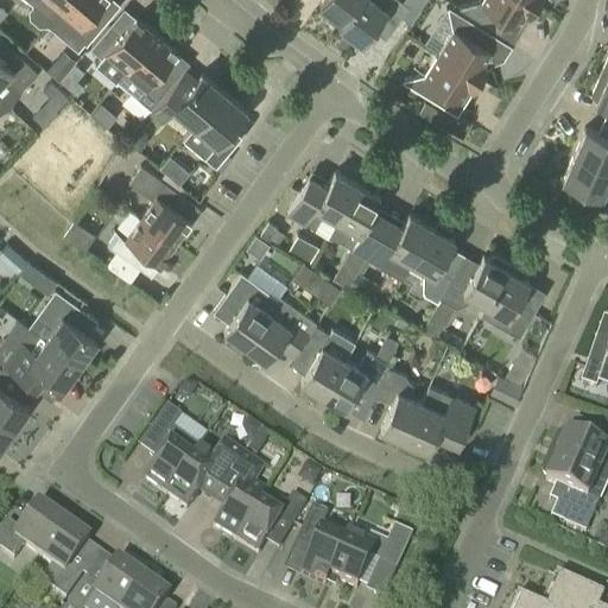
[(48,26),(68,0),(25,0),(32,5),(29,10),(29,18),(38,26),(48,26)]
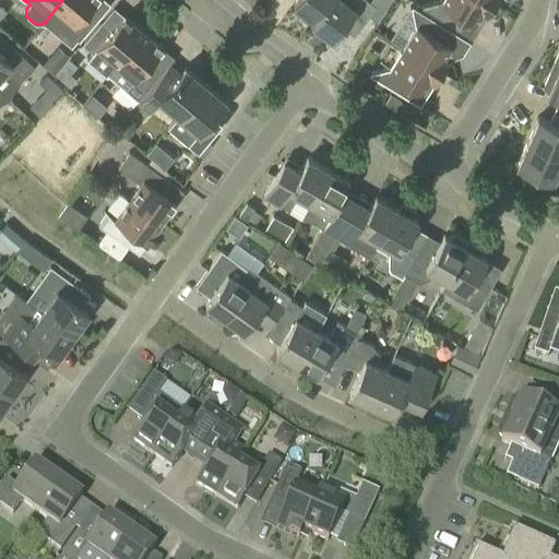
[(62,0),(44,24),(71,47),(76,39),(79,42),(110,4),(105,0),(62,0)]
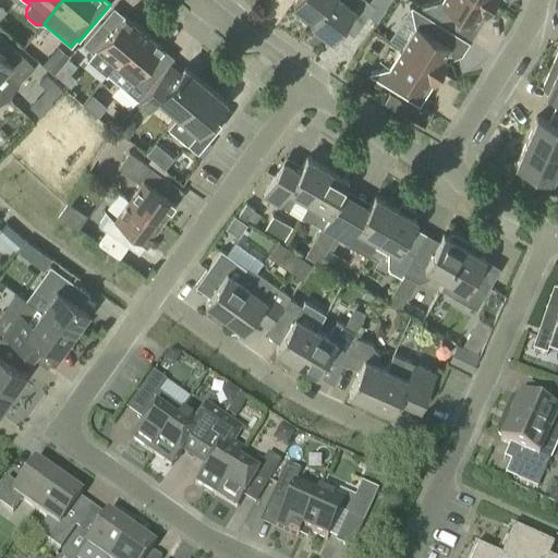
[(327,0),(294,0),(292,3),(313,19),(310,23),(311,23),(327,0)]
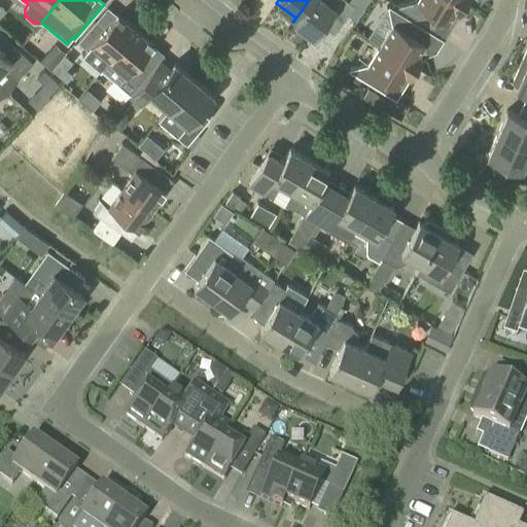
[(336,0),(332,4),(325,0),(309,0),(293,22),(313,37),(322,25),(334,33),(353,5),(346,0),(336,0)]
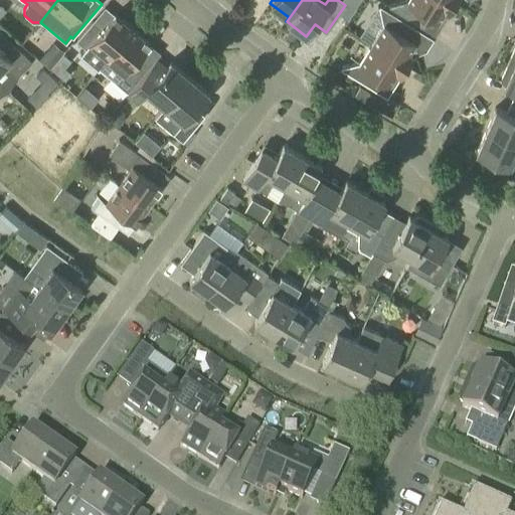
[(444,20),(455,3),(449,0),(406,0),(406,1),(388,6),(416,23),(422,13),(438,22),(441,18),(444,20)]
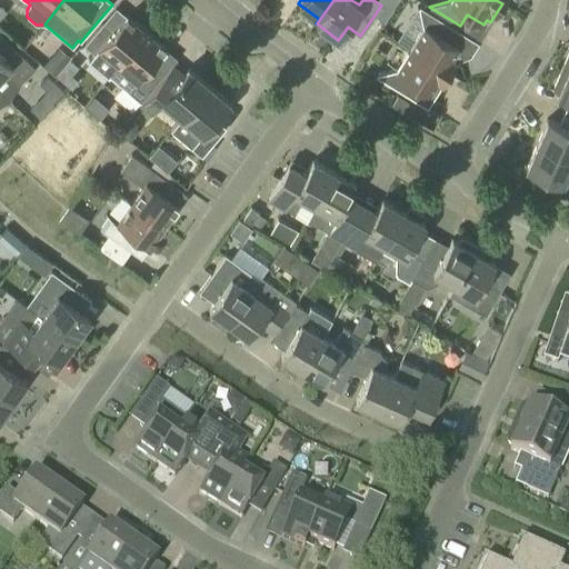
[(109,76),(146,31),(127,16),(126,16),(116,7),(86,42),(97,51),(88,61),(108,77),(109,76)]
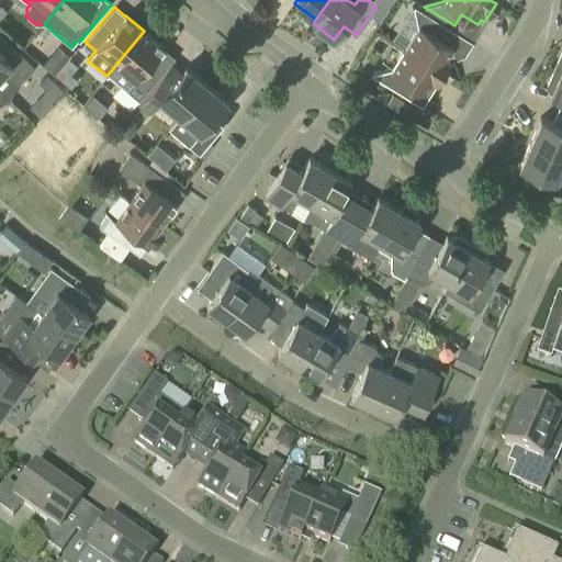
[(417,26),(405,47),(444,71),(451,60),(448,58),(453,49),(444,44),(452,30),(413,7),(417,26)]
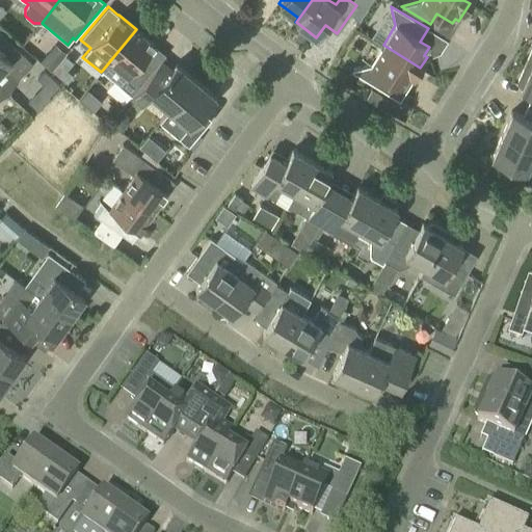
[(132,96),(148,76),(136,67),(154,45),(136,29),(102,71),(132,96)]
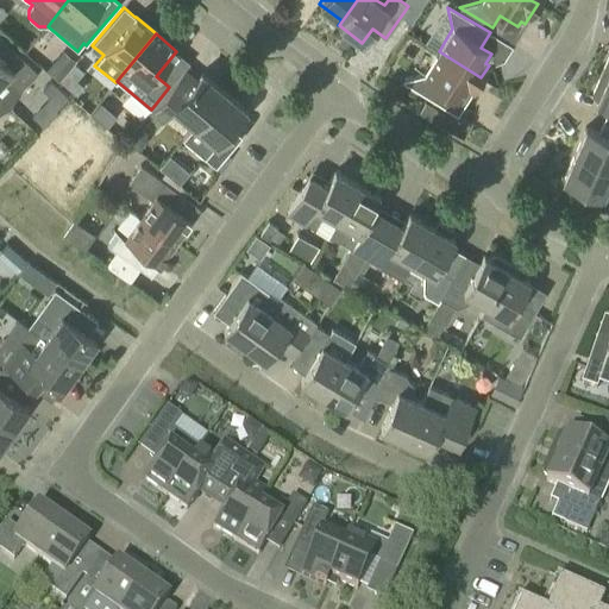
[(0,98),(10,107),(11,107),(18,93),(37,73),(0,37),(0,98)]
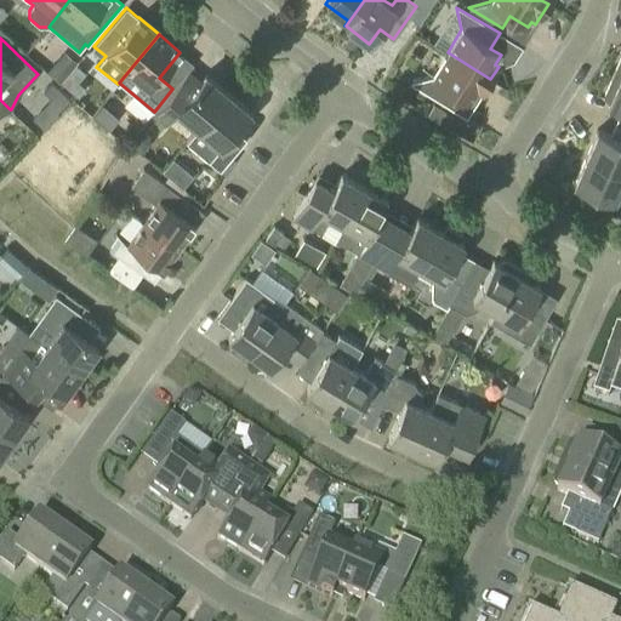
[(483,91),(490,79),(448,52),(433,75),(411,80),(410,81),(451,108),(460,93),(469,100),(477,87),(483,91)]
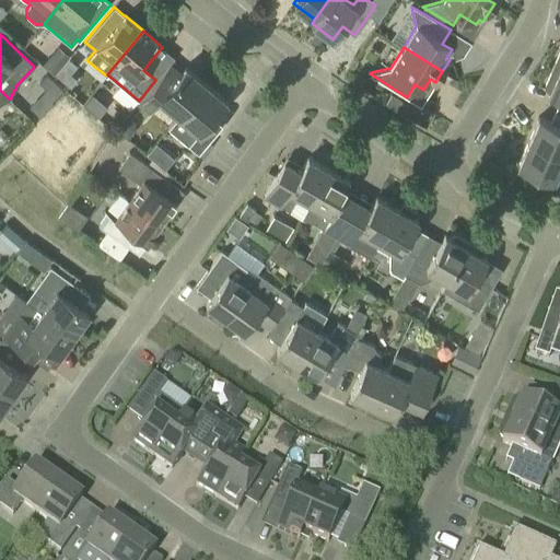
[(69,58),(55,74),(62,82),(70,73),(77,66),(69,58)]
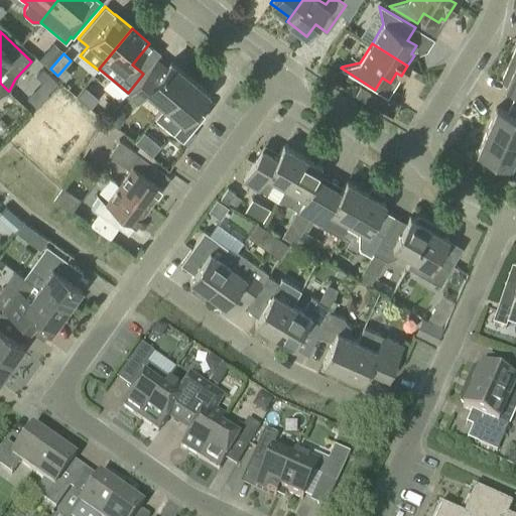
[(146,91),(164,106),(189,77),(170,60),(166,66),(157,57),(143,74),(128,93),(126,94),(136,102),(146,91)]
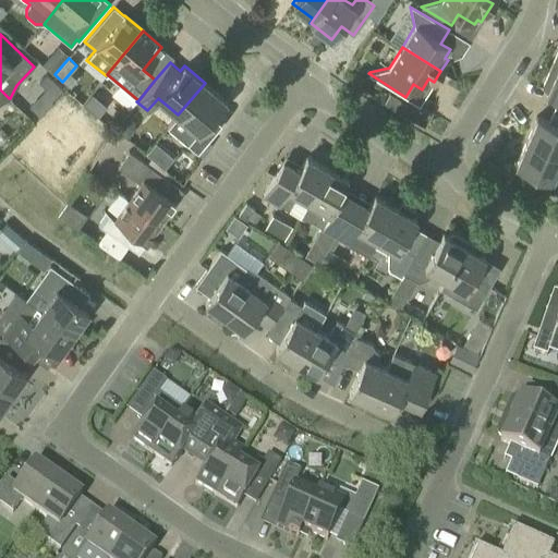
[(557,71),(549,68),(543,84),(547,91),(546,94),(557,98),(557,71)]
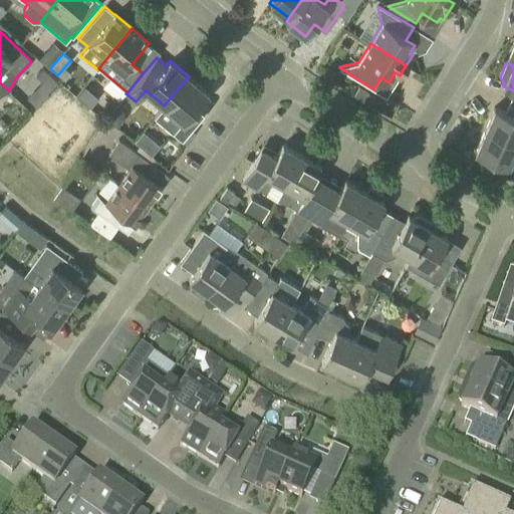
[(42,68),(36,75),(43,81),(39,85),(47,92),(57,82),(42,68)]
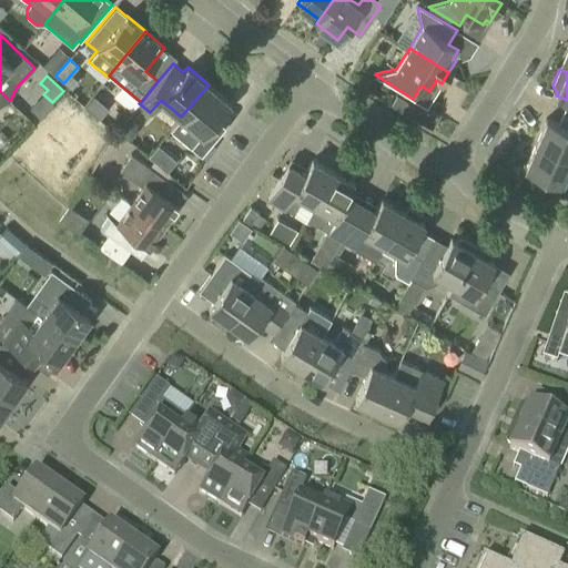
[(210,124),(229,101),(209,84),(181,117),(171,130),(201,155),(220,132),(210,124)]
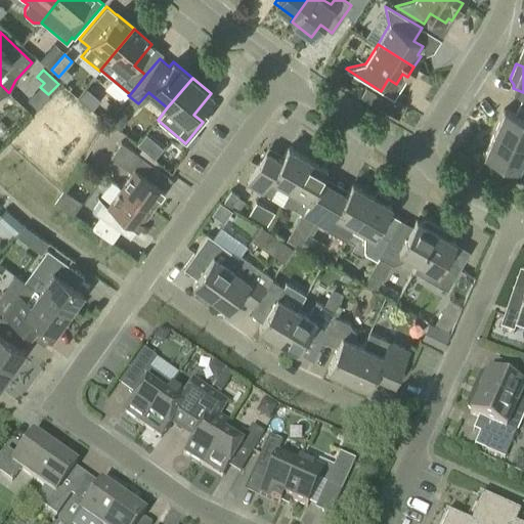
[(86,88),(78,98),(91,110),(100,99),(86,88)]
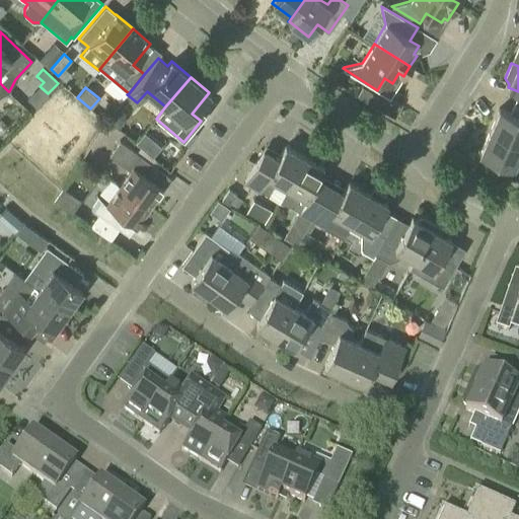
[(518,116),(499,107),(490,130),(518,142),(518,116)]
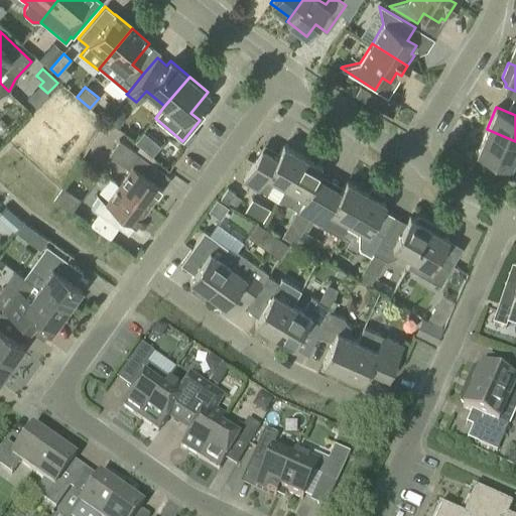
[(143,124),(131,133),(139,143),(151,135),(143,124)]
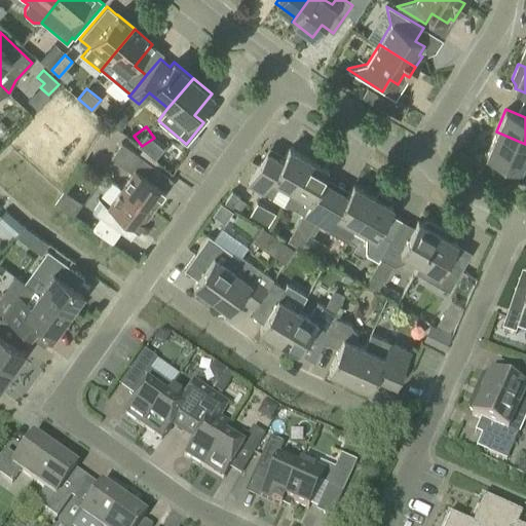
[(525,144),(496,132),(486,155),(520,170),(525,173),(525,144)]
